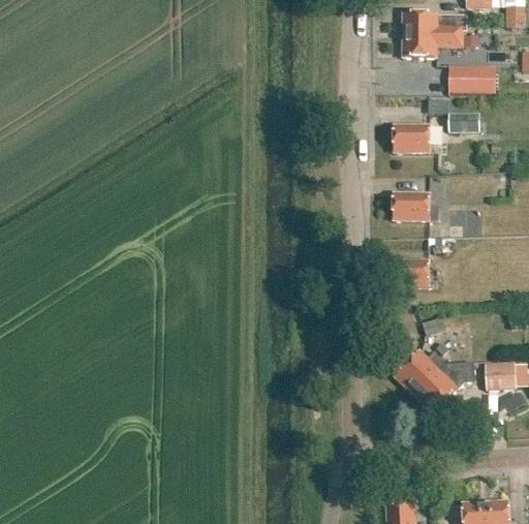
[(524,5),(506,5),(506,28),(524,28),(524,5)]
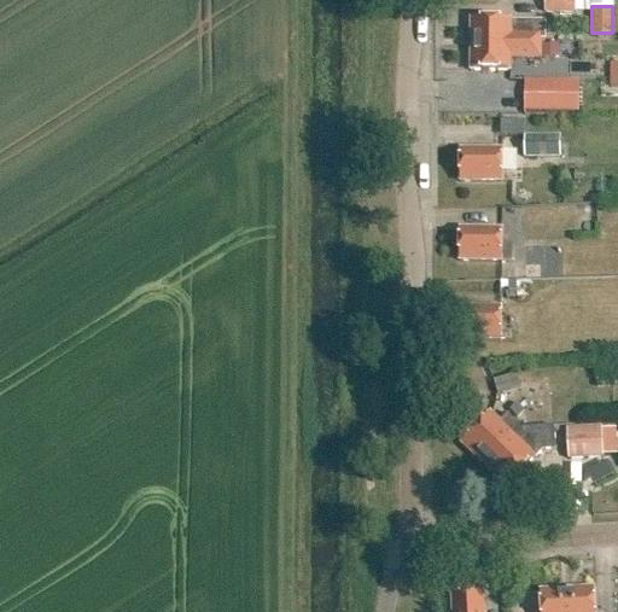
[(541,42),(541,41),(541,35),(544,35),(546,17),(471,16),(471,41),(541,42)]
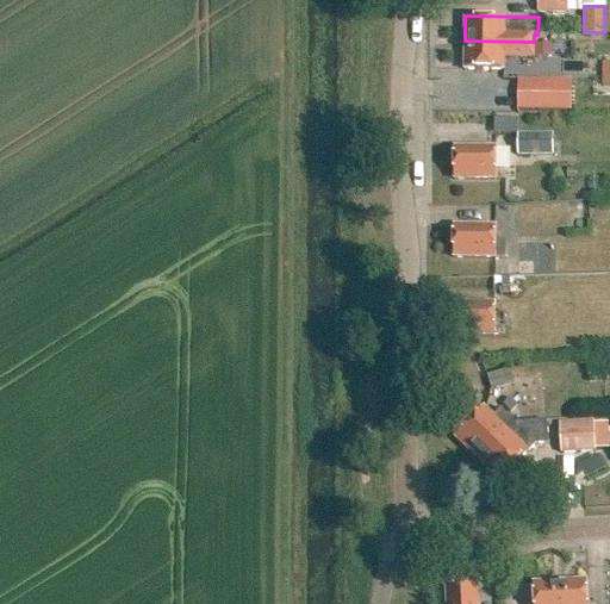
[(534,41),(534,42),(465,41),(465,66),(504,67),(504,54),(551,54),(551,42),(534,41)]
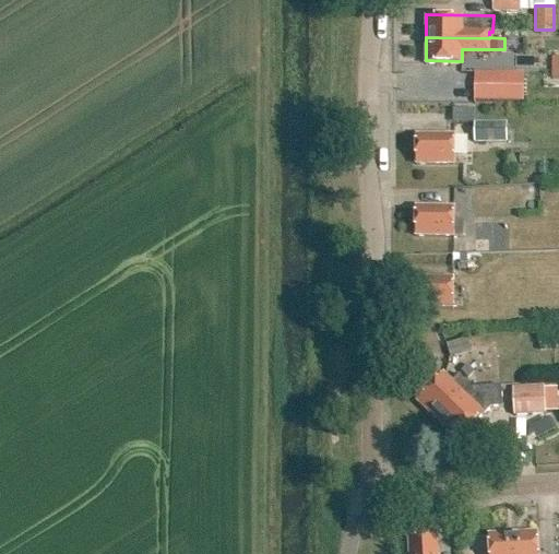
[(474,68),(473,97),(514,97),(514,71),(501,71),(502,69),(474,68)]
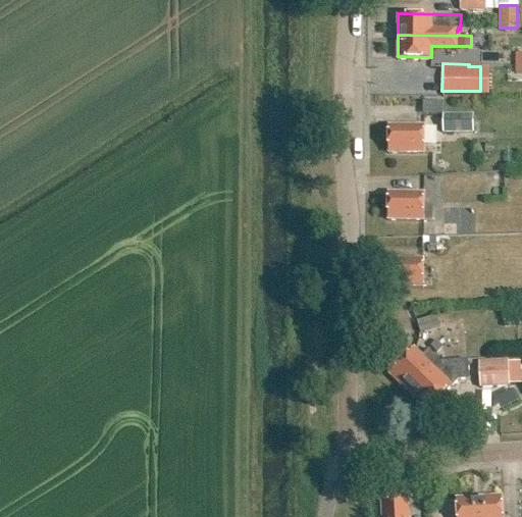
[(444,128),(472,128),(472,111),(444,111),(444,128)]
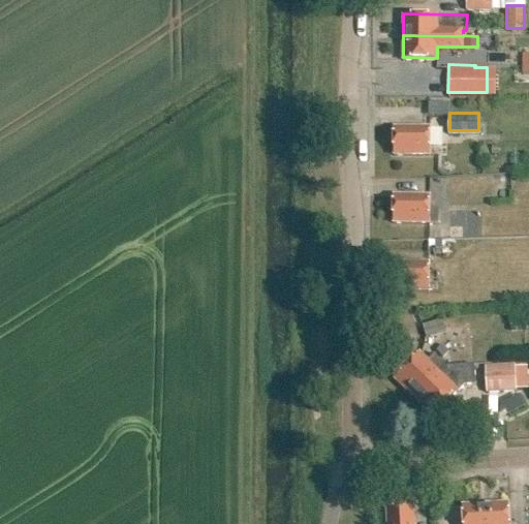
[(394,152),(430,152),(438,152),(438,144),(430,144),(430,125),(394,125),(394,152)]
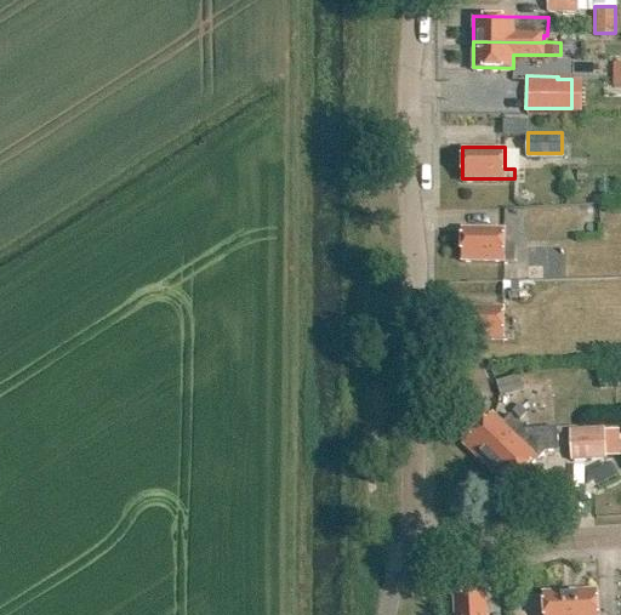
[(462,257),(503,258),(514,258),(514,241),(503,241),(503,226),(462,226),(462,257)]
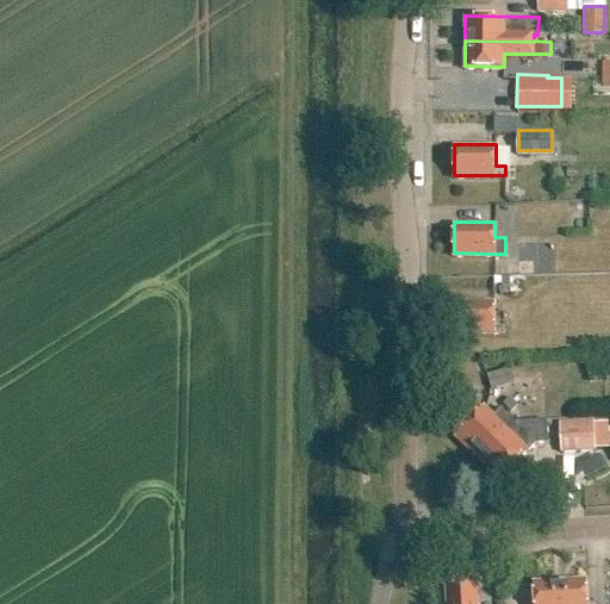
[(517,254),(517,269),(533,269),(533,254),(517,254)]
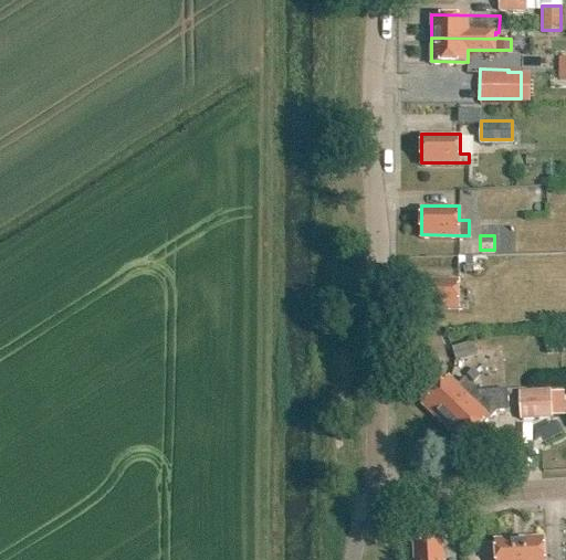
[(420,278),(420,307),(459,307),(468,307),(468,298),(459,298),(459,278),(420,278)]
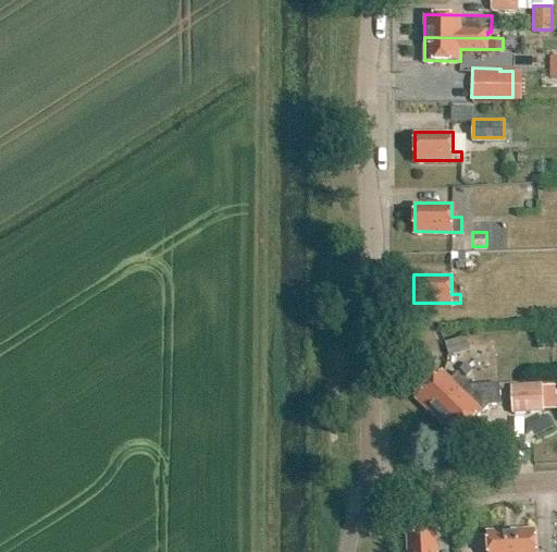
[(442,370),(416,396),(435,416),(470,382),(457,370),(449,378),(442,370)]
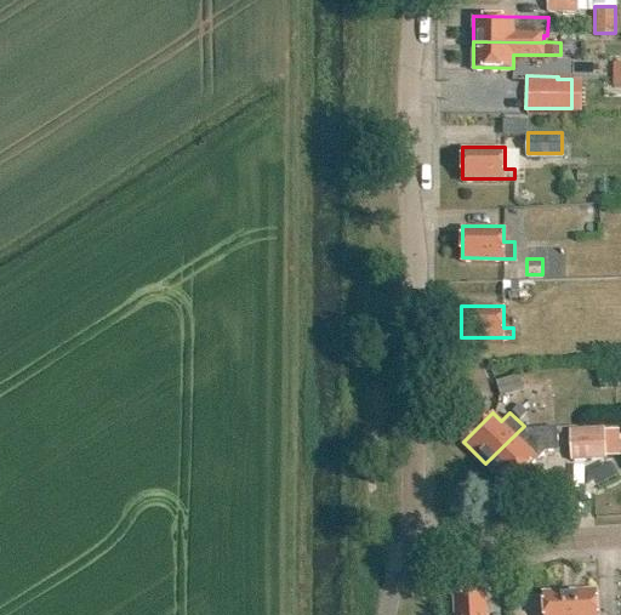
[(524,426),(485,463),(508,485),(543,449),(558,448),(557,425),(524,426)]
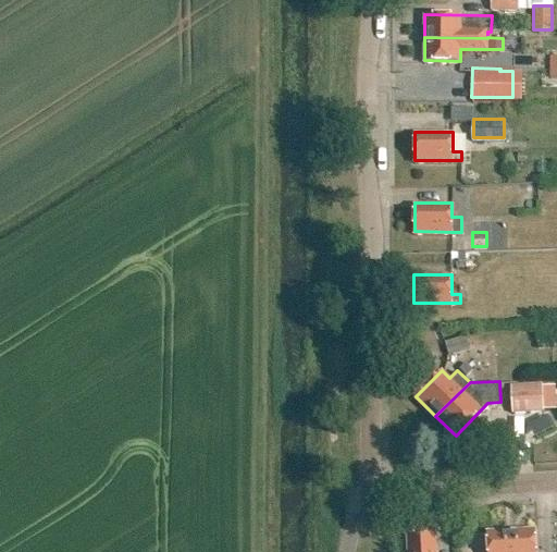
[(510,383),(511,412),(544,409),(543,382),(510,383)]
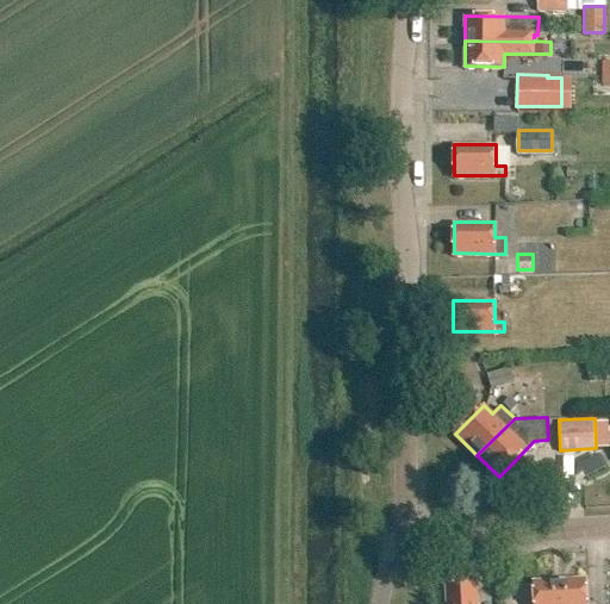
[(560,578),(560,603),(587,603),(586,577),(560,578)]
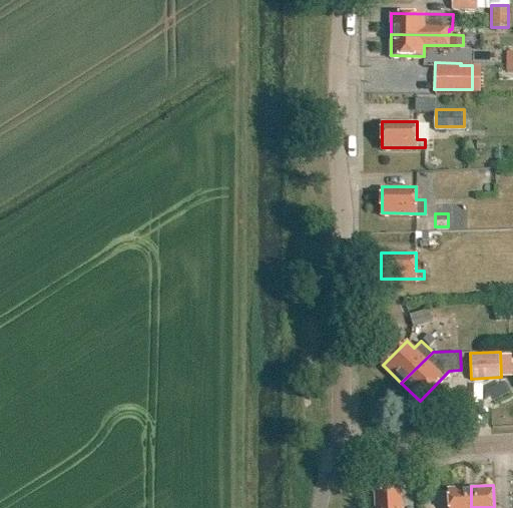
[(471,507),(471,486),(449,487),(449,507),(471,507)]
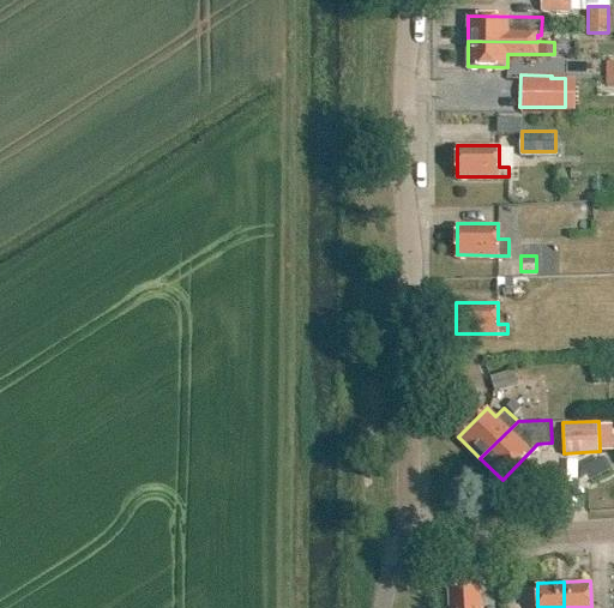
[(449,588),(450,607),(481,607),(480,587),(449,588)]
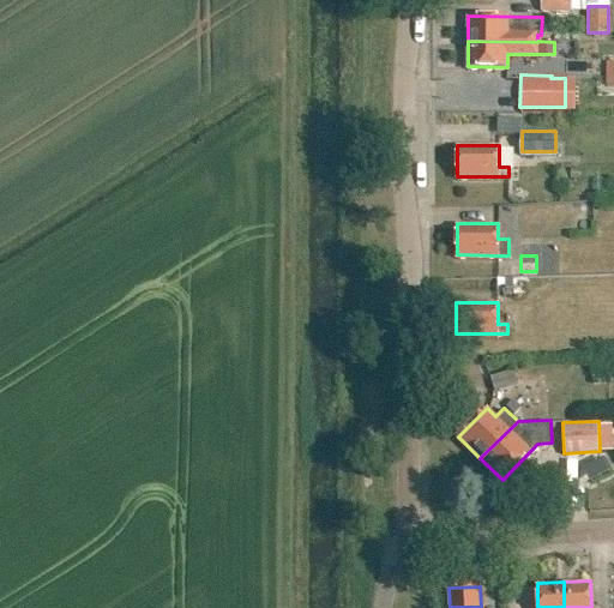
All buildings are outlined.
